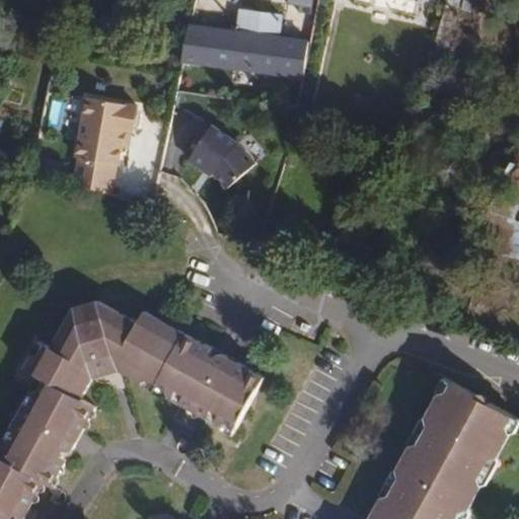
[(460,0),(446,0),(445,6),(457,10),(460,0)]
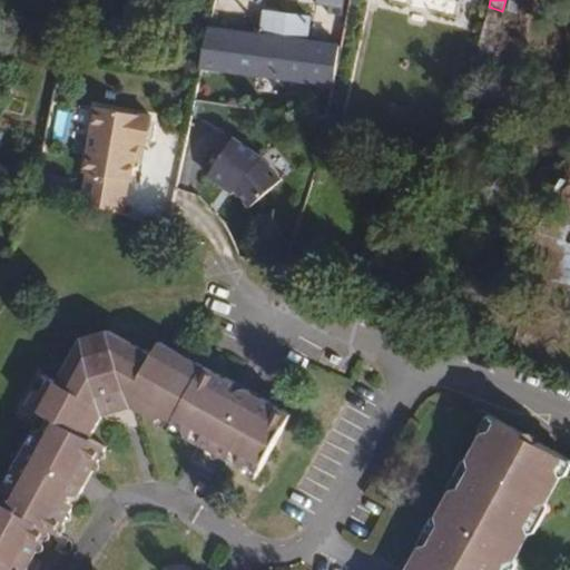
[(517,15),(519,0),(508,0),(505,11),(517,15)]
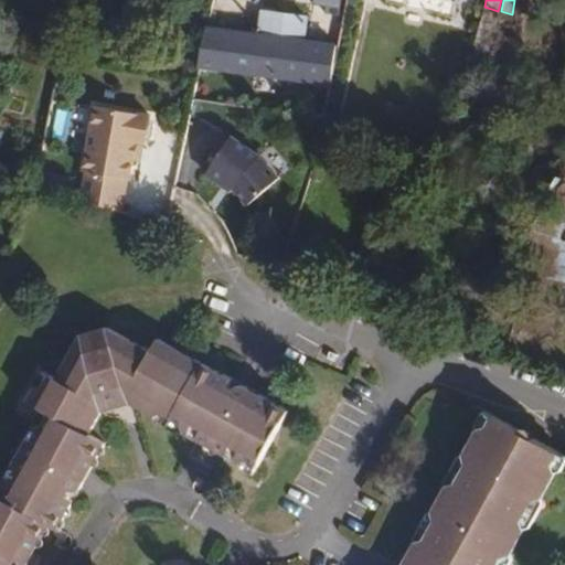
[(498,11),(484,7),(473,45),(493,50),(499,33),(498,32),(499,29),(493,27),(498,11)]
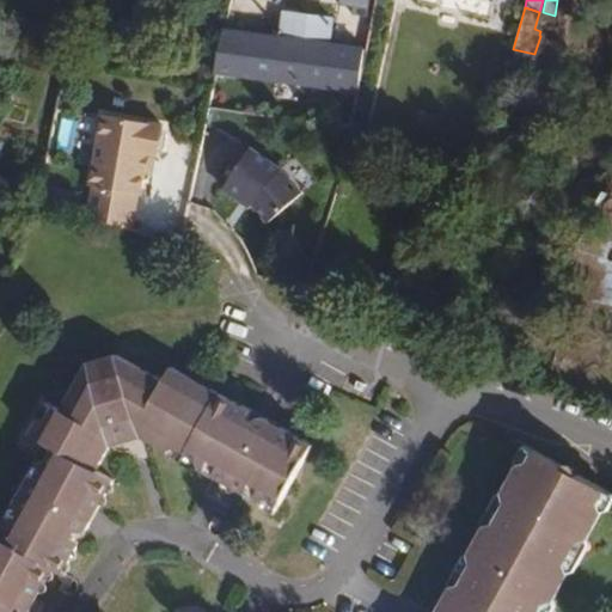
[(355,91),(365,48),(329,43),(332,17),(283,11),(280,37),(224,29),(215,74),(355,91)]
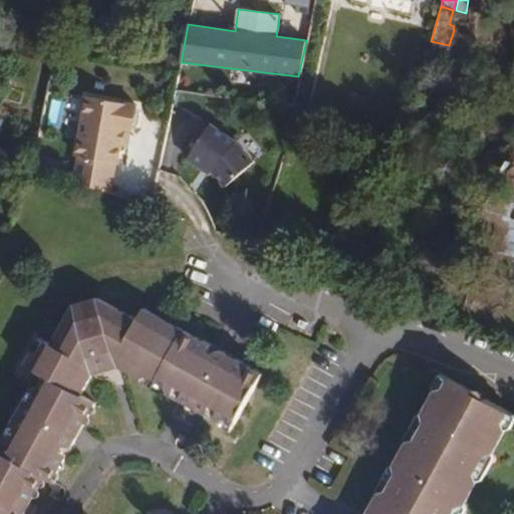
[(451,46),(431,41),(427,53),(447,58),(451,46)]
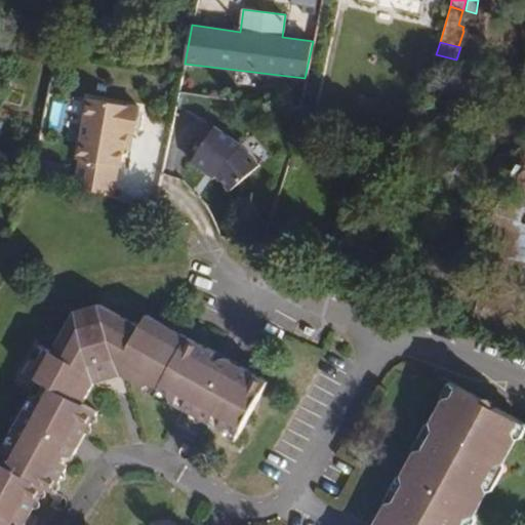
[(129,105),(88,99),(78,157),(80,157),(76,182),(114,195),(119,164),(122,164),(128,130),(135,131),(140,105),(129,103),(129,105)]
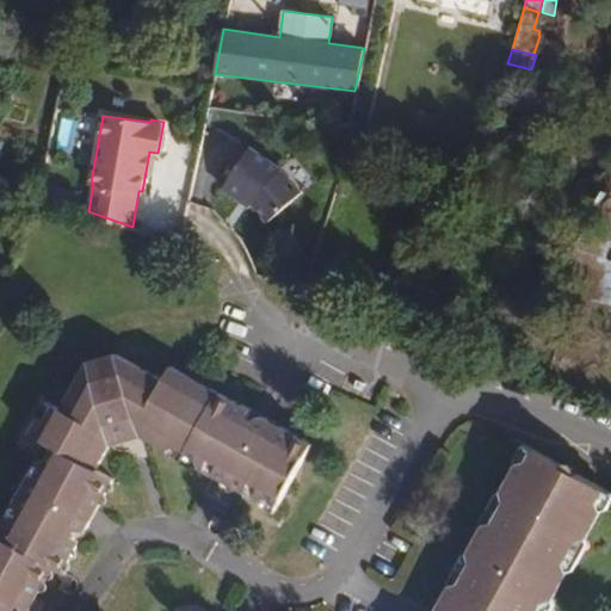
[(252,143),(221,186),(248,204),(252,202),(267,220),(303,189),(283,164),(252,143)]
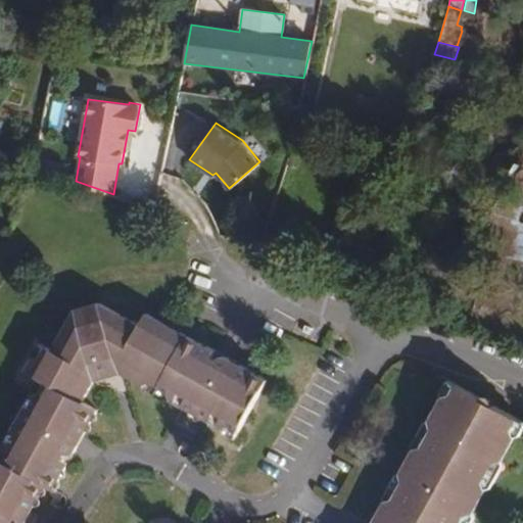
[(511,201),(498,198),(495,216),(508,218),(511,201)]
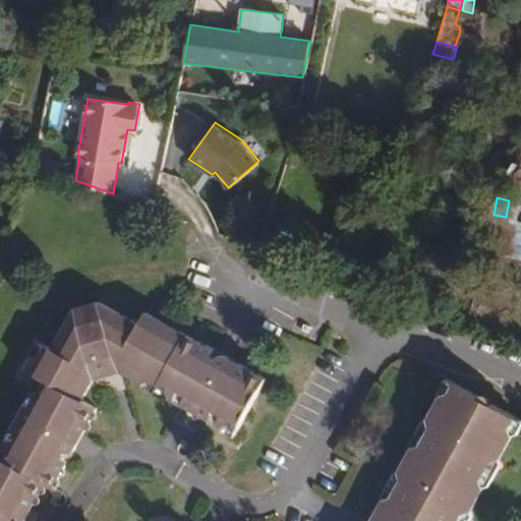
[(520,220),(494,215),(484,254),(520,262),(520,220)]
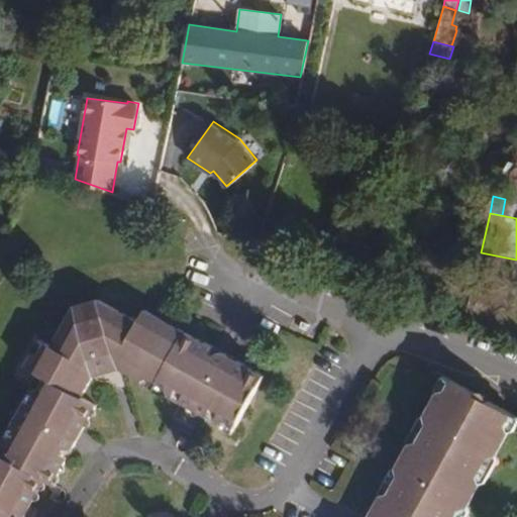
[(90,319),(99,304),(98,303),(74,310),(90,319)]
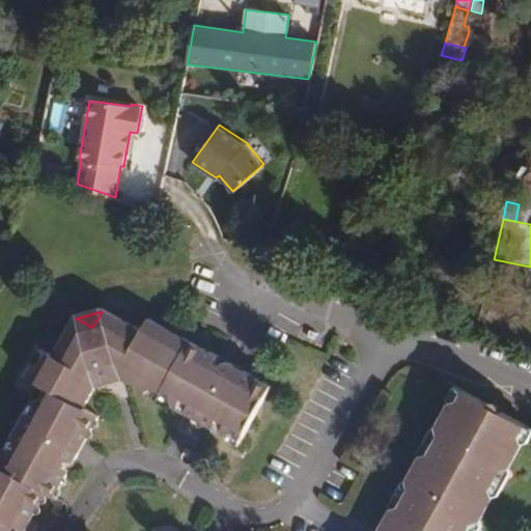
[(0,530),(24,530),(25,530),(25,528),(23,525),(22,524),(22,522),(23,520),(25,518),(33,514),(46,496),(53,500),(65,479),(63,467),(63,466),(64,465),(66,464),(70,464),(71,464),(73,463),(75,460),(77,458),(77,456),(78,454),(78,452),(77,450),(76,450),(75,449),(76,446),(77,444),(79,443),(80,442),(85,439),(99,419),(83,410),(101,380),(105,383),(107,384),(109,384),(111,383),(113,382),(115,381),(115,379),(116,378),(116,375),(118,375),(120,375),(121,376),(122,382),(142,392),(151,390),(172,401),(173,409),(186,416),(189,412),(199,417),(203,411),(210,414),(206,421),(213,425),(210,429),(223,437),(229,434),(243,441),(272,390),(235,370),(231,379),(213,367),(218,360),(208,355),(148,322),(141,333),(102,312),(92,328),(76,318),(52,357),(48,355),(42,366),(31,369),(27,376),(32,380),(43,386),(36,396),(27,398),(0,445),(0,530)]
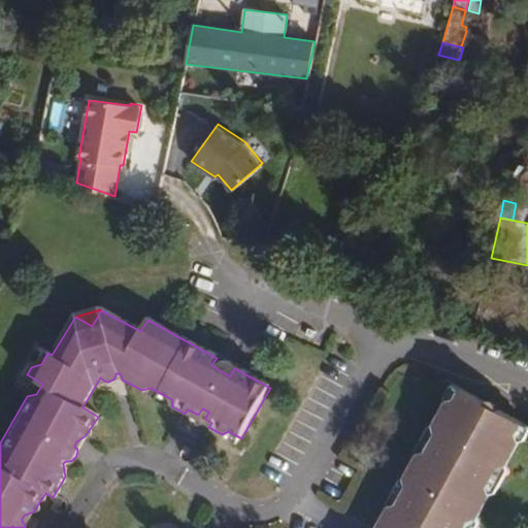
[(41,364),(47,353),(38,348),(30,360),(31,367),(41,364)]
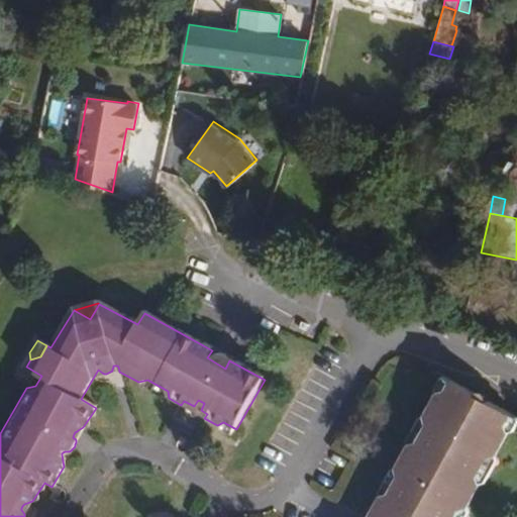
[(225,369),(229,360),(212,350),(207,357),(225,369)]
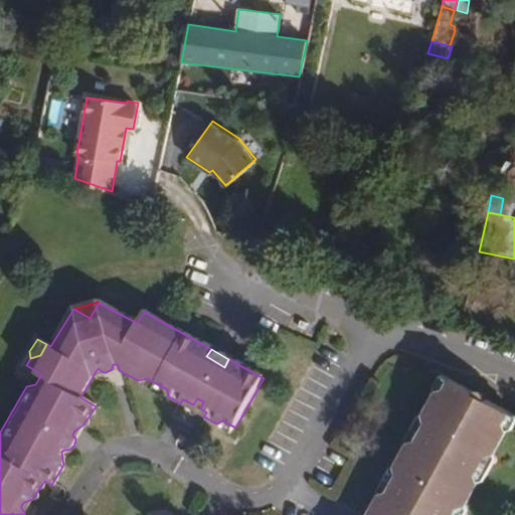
[(35,384),(41,374),(31,368),(25,378),(26,386),(35,384)]
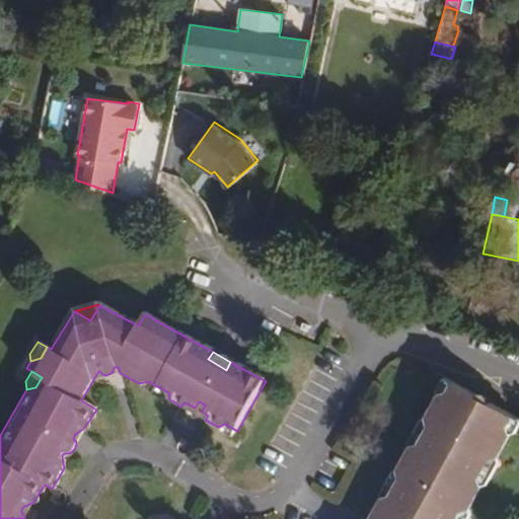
[(168,392),(148,381),(139,383),(142,391),(160,401),(169,399),(168,392)]
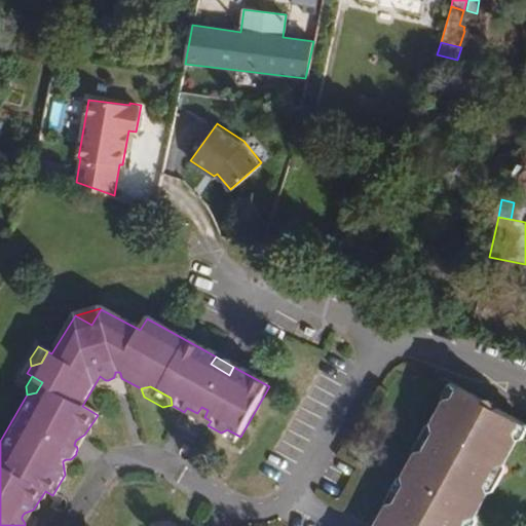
[(455,402),(461,392),(450,386),(444,397),(446,405),(455,402)]
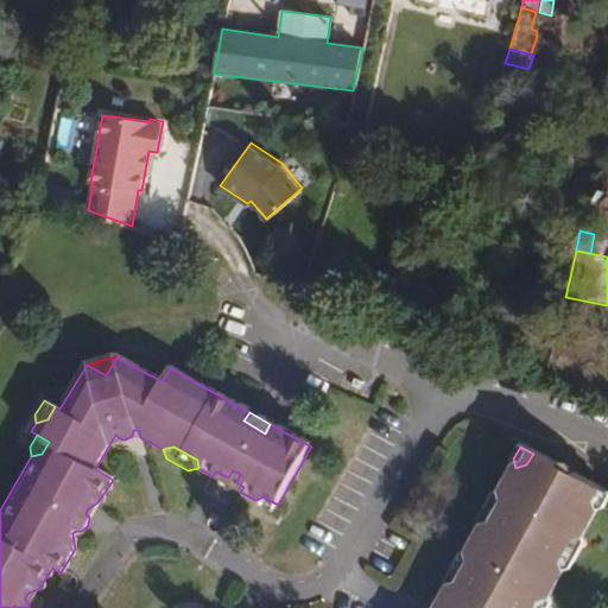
[(596,502),(602,492),(533,454),(526,464),(515,468),(501,494),(505,505),(492,526),(481,530),(467,553),(470,563),(457,587),(447,588),(435,607),(536,607),(542,597),(551,596),(565,571),(563,559),(575,539),(584,537),(600,511),(596,502)]
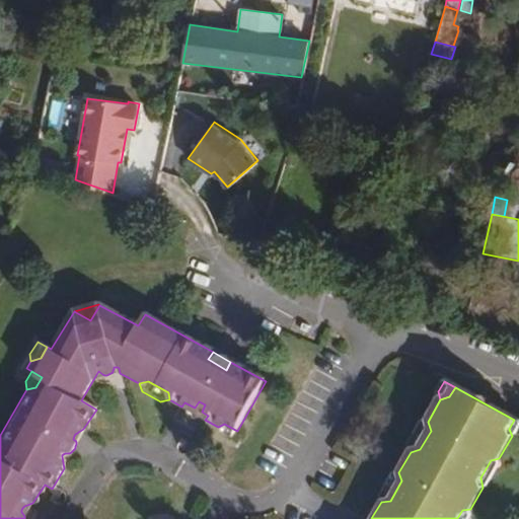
[(518,434),(518,431),(518,422),(514,420),(509,429),(512,436),(518,434)]
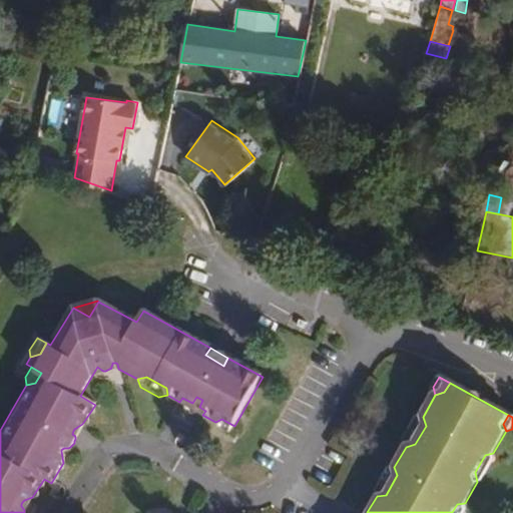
[(415,444),(426,426),(423,417),(415,419),(405,438),(406,447),(415,444)]
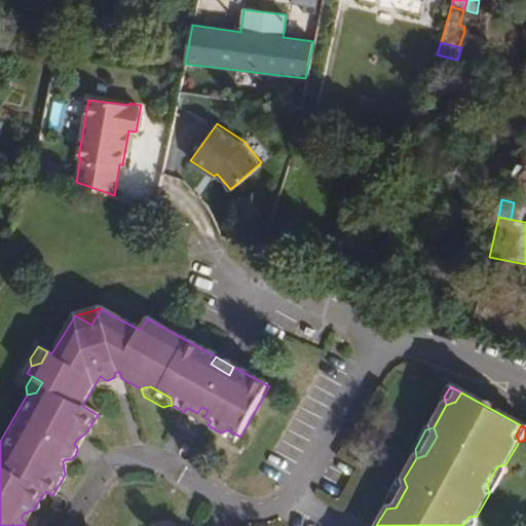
[(240,437),(227,429),(221,433),(222,440),(234,448),(240,437)]
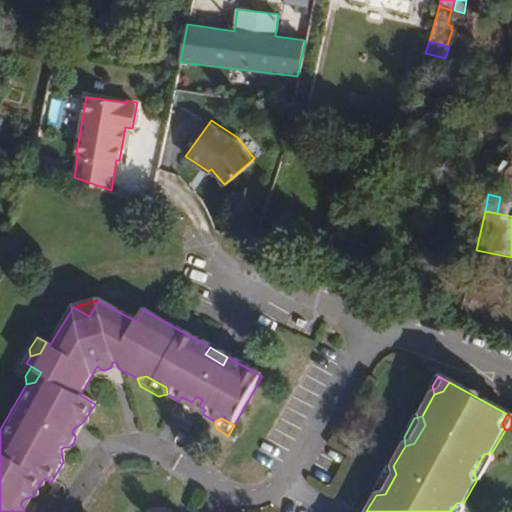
[(493,460),(492,452),(484,454),(474,471),(476,481),(483,479),(493,460)]
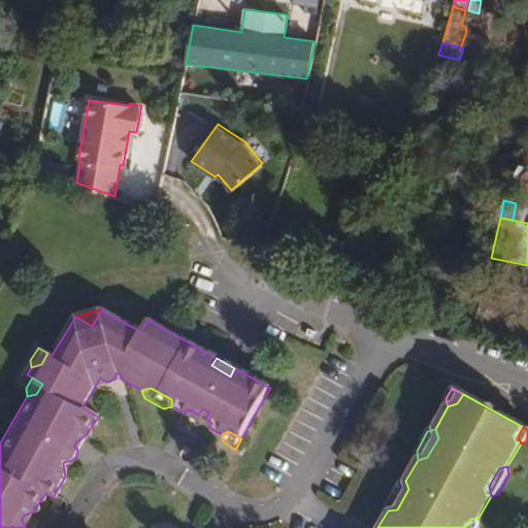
[(397,509),(408,489),(405,481),(398,484),(387,502),(388,510),(397,509)]
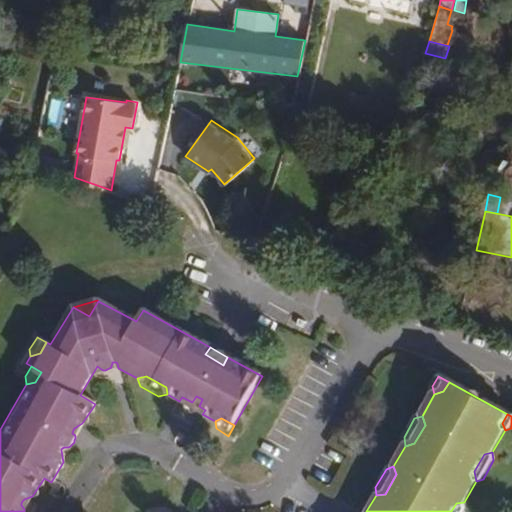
[(464,511),(465,510),(464,502),(456,503),(451,511),(464,511)]
